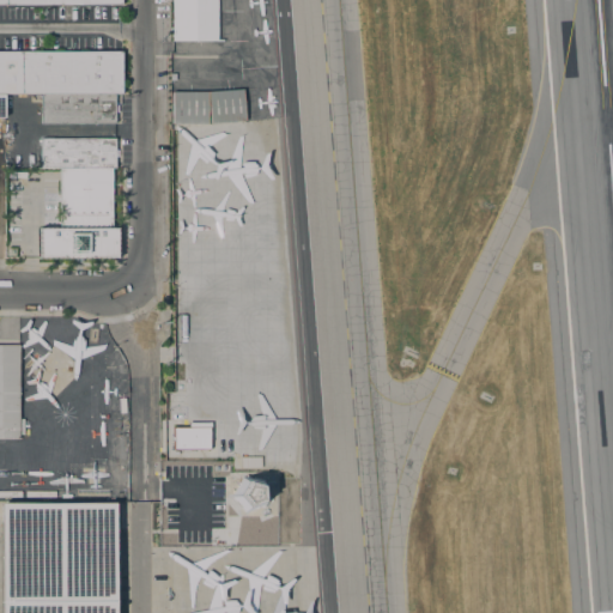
[(217,0),(217,41),(171,41),(171,0),(217,0)]
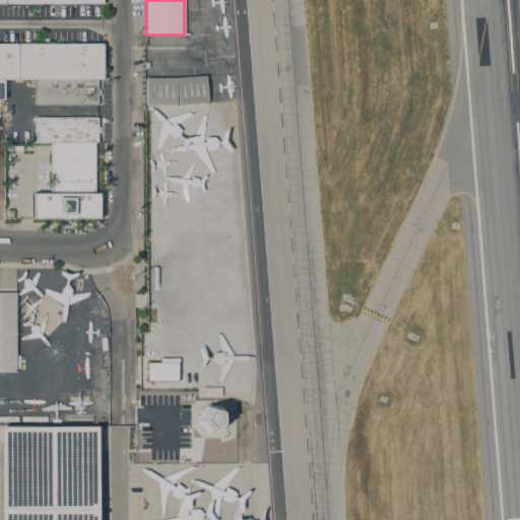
[(0,43),(0,78),(34,78),(94,78),(103,78),(103,43),(0,43)]
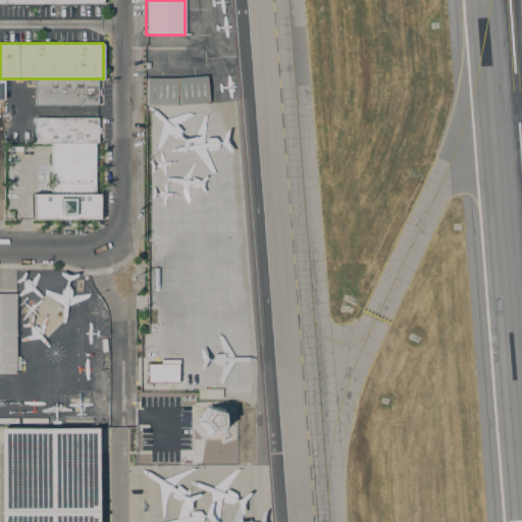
[(206,75),(208,103),(178,105),(176,79),(206,75)]
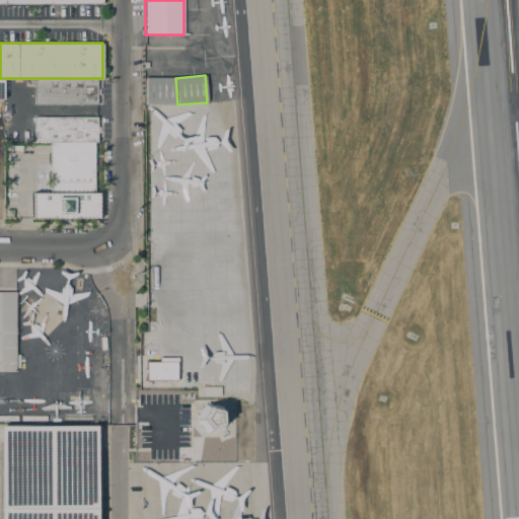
[(174,104),(145,104),(145,78),(175,78),(174,104)]
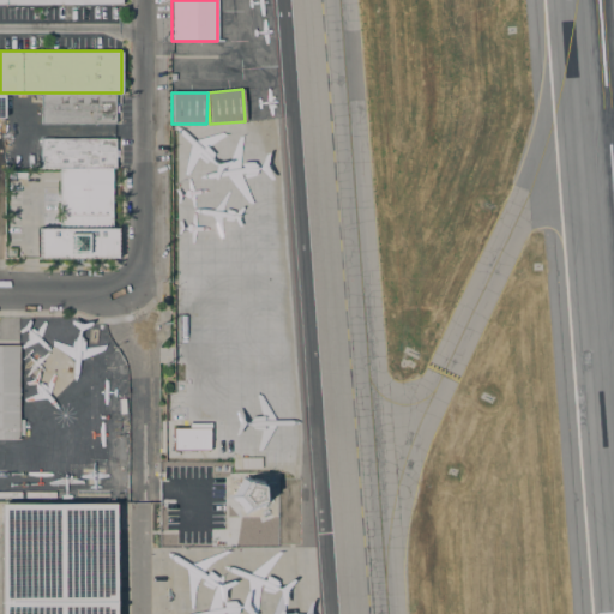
[(114,106),(118,106),(118,113),(114,113),(114,124),(41,124),(41,96),(114,96),(114,106)]
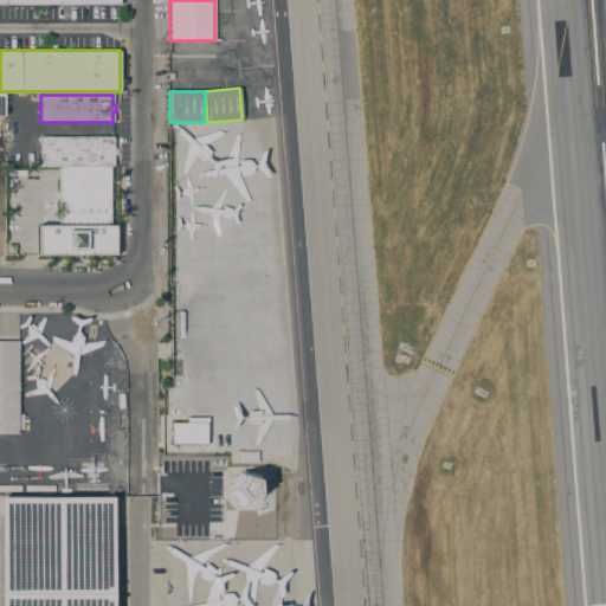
[(114,137),(114,148),(116,148),(116,155),(114,155),(114,167),(110,167),(110,168),(59,168),(59,166),(40,166),(40,137),(114,137)]
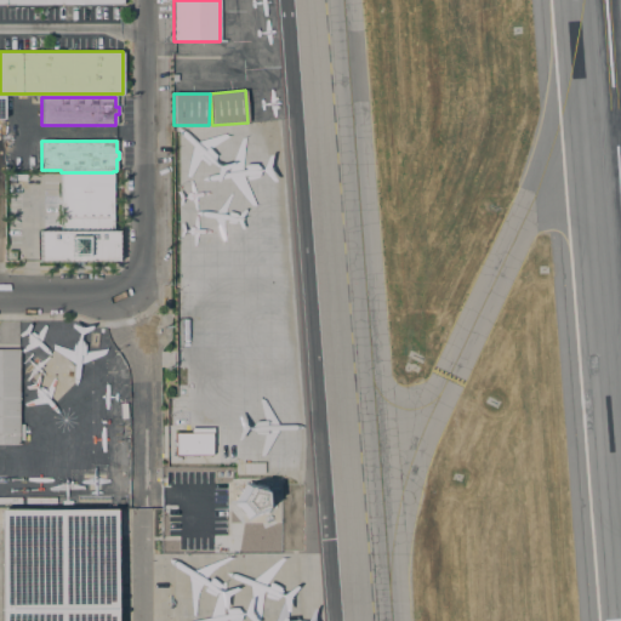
[(113,172),(113,232),(117,232),(117,261),(40,262),(39,232),(61,232),(61,172),(113,172)]
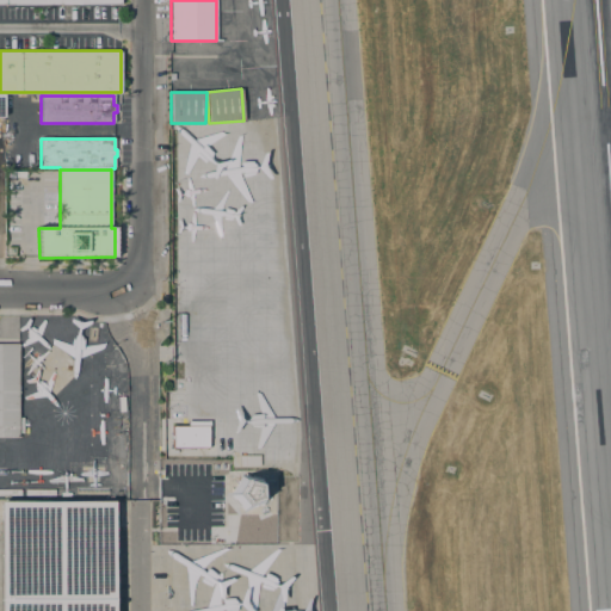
[(18,418),(23,418),(23,433),(19,433),(19,438),(0,438),(0,344),(19,344),(18,418)]
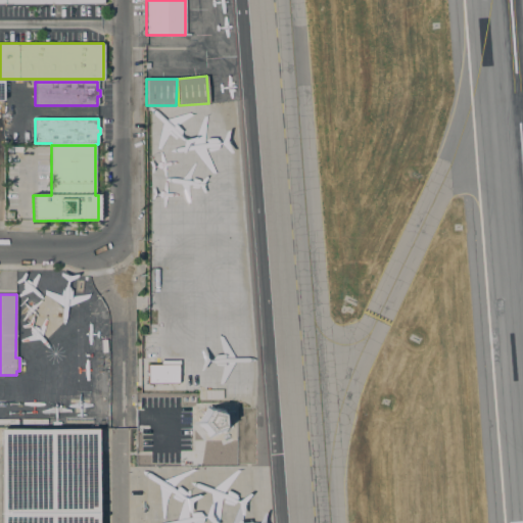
[(147,383),(147,364),(160,364),(160,360),(180,360),(180,377),(179,377),(178,383),(147,383)]
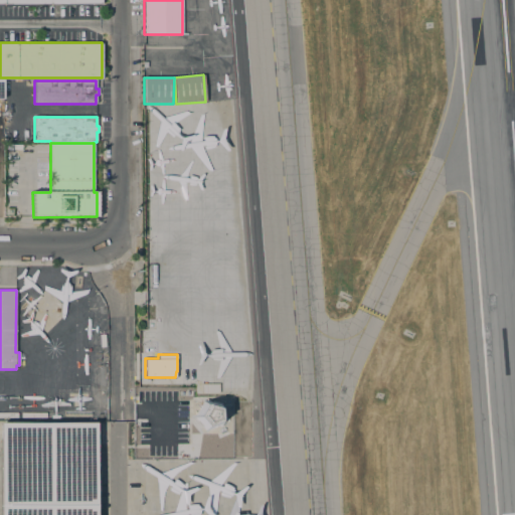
[(218,383),(218,391),(202,392),(202,383),(218,383)]
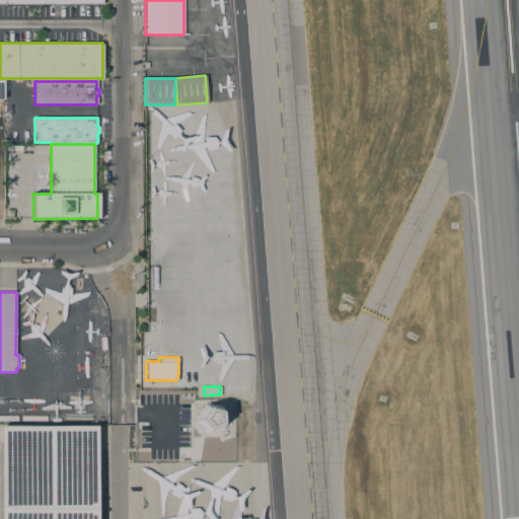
[(200,420),(208,406),(221,411),(222,424),(210,430),(200,420)]
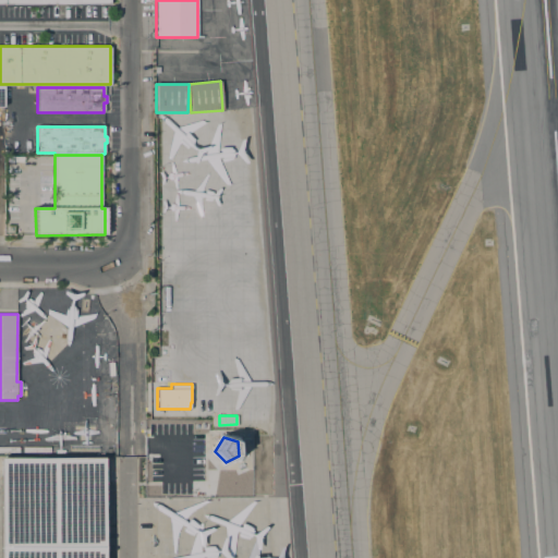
[(104,557),(0,557),(0,458),(104,458),(104,557)]
